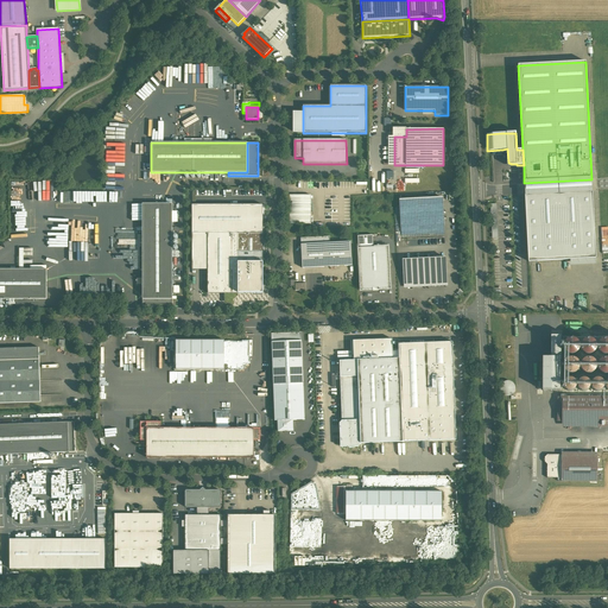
[(591,179),(524,183),(525,194),(593,190),(591,179)]
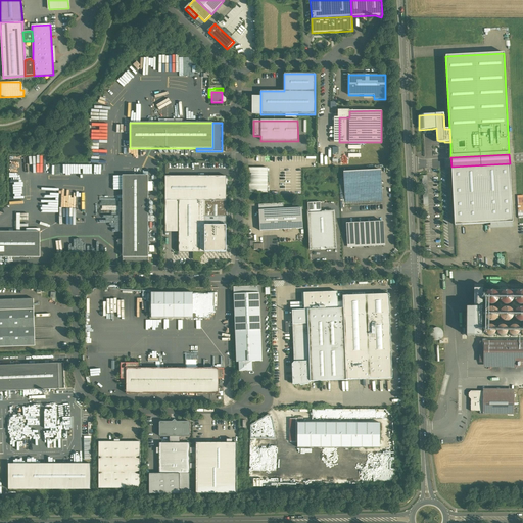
[(510,163),(452,167),(455,225),(490,223),(512,222),(513,222),(510,163)]
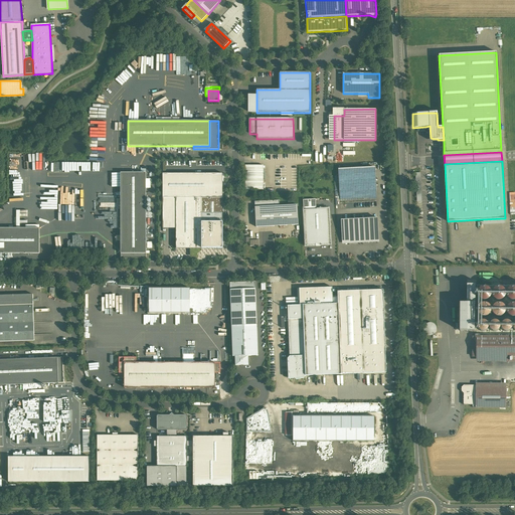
[(264,165),(245,165),(245,190),(264,190),(264,165)]
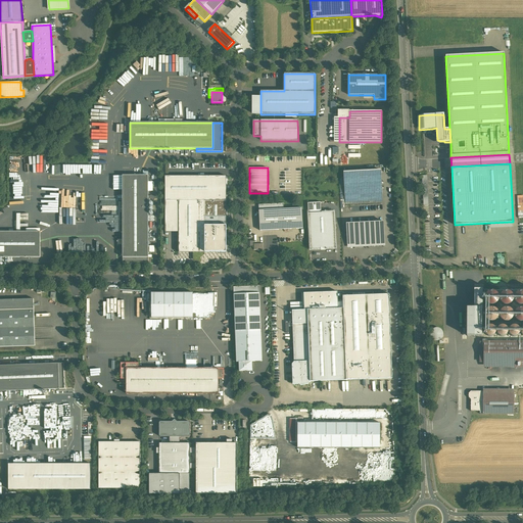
[(381,170),(344,172),(345,207),(382,205),(381,170)]
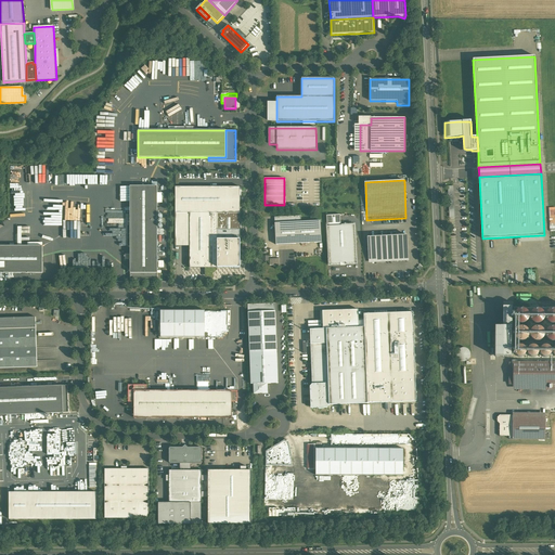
[(157,186),(130,186),(130,273),(157,273),(157,186)]
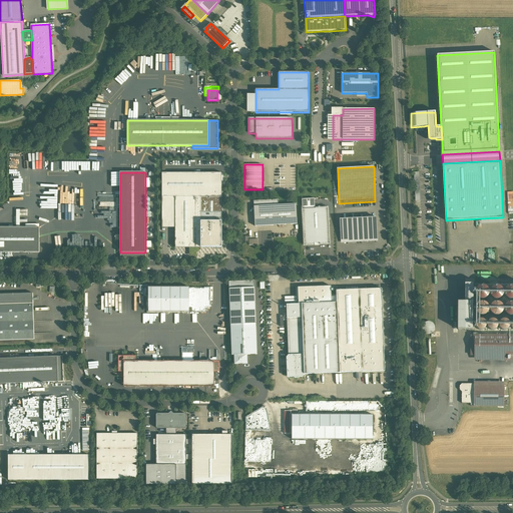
[(221,173),(162,173),(162,197),(175,197),(176,197),(200,197),(221,197),(221,173)]
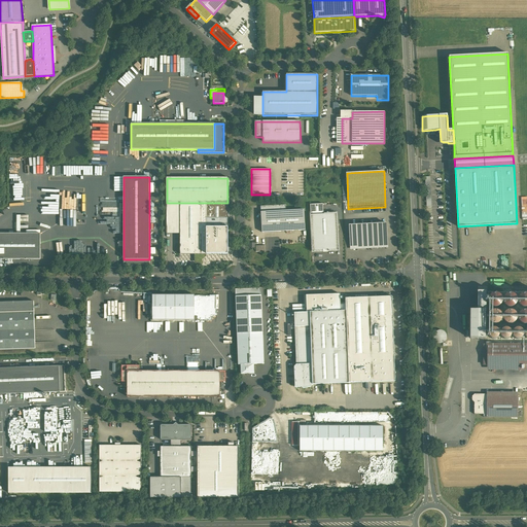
[(180,203),(167,203),(167,234),(180,234),(180,203)]
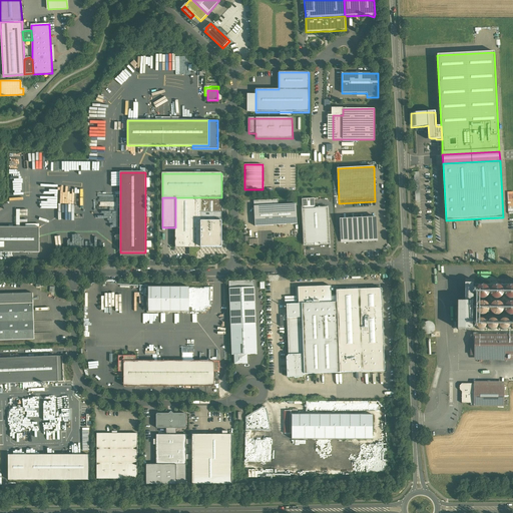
[(176,197),(175,197),(175,227),(175,247),(200,247),(200,221),(200,197),(176,197)]
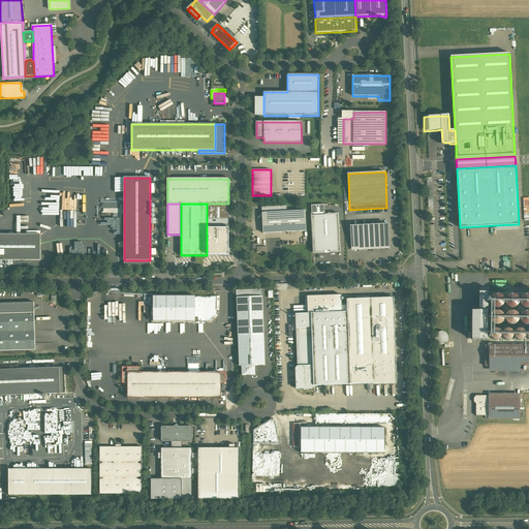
[(228,204),(207,204),(207,228),(223,228),(223,225),(228,225),(228,204)]
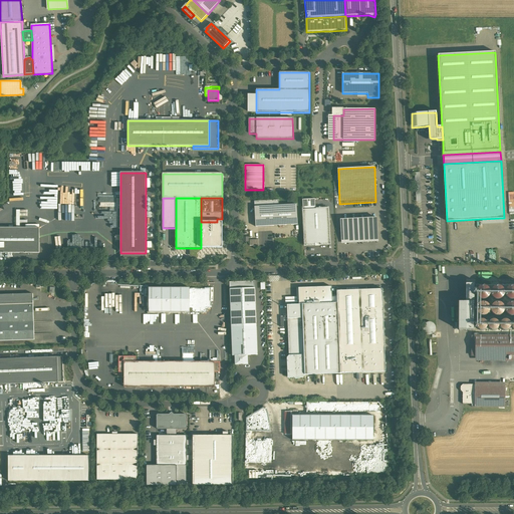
[(279,206),(254,207),(255,227),(297,225),(296,205),(279,206)]
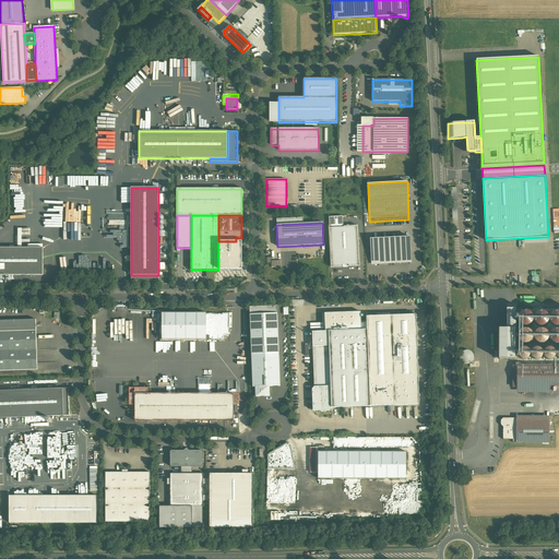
[(357,227),(330,228),(332,266),(343,266),(343,265),(348,264),(348,265),(359,265),(357,227)]
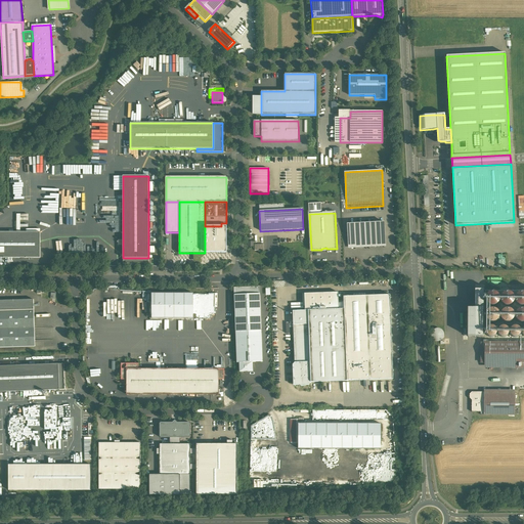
[(384,222),(347,224),(348,245),(385,243),(384,222)]
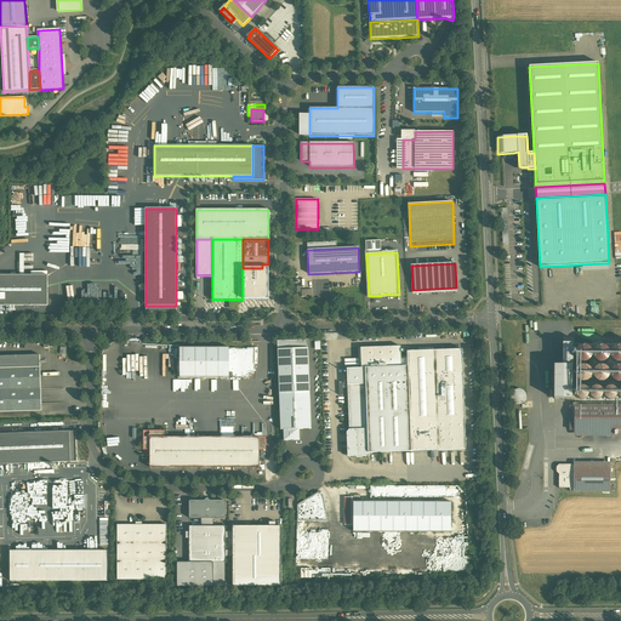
[(262,268),(243,268),(243,300),(268,300),(268,268),(262,268)]
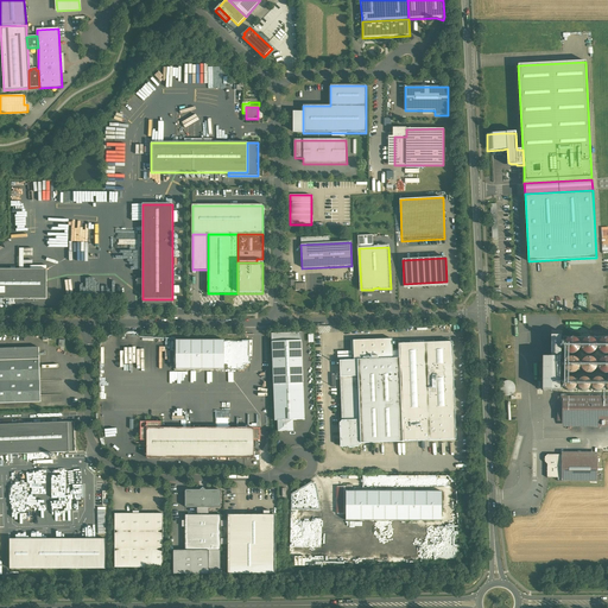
[(46,270),(0,268),(0,298),(46,299),(46,270)]
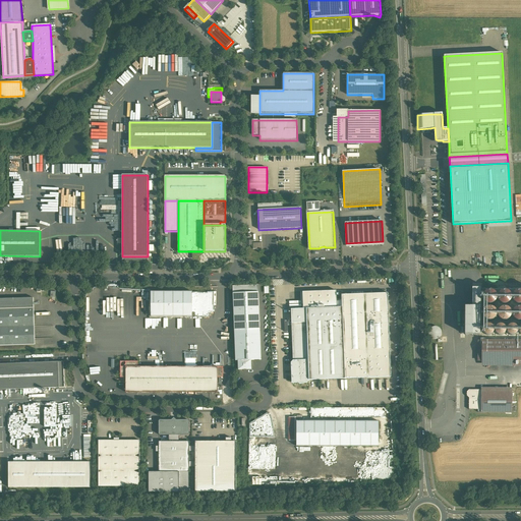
[(336,291),(302,292),(303,308),(306,308),(337,307),(336,291)]
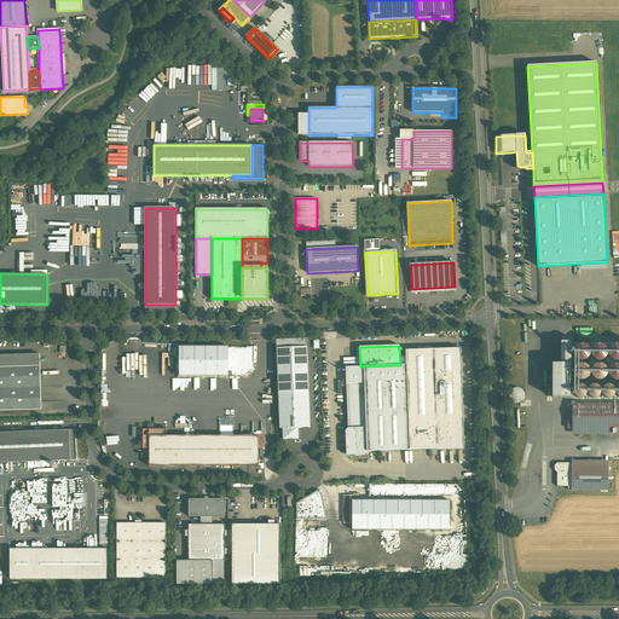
[(229,347),(179,347),(179,377),(229,377),(229,347)]
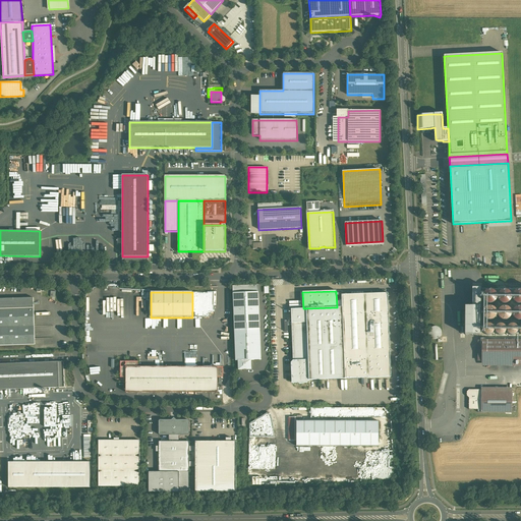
[(258,292),(233,293),(234,330),(259,329),(258,292)]
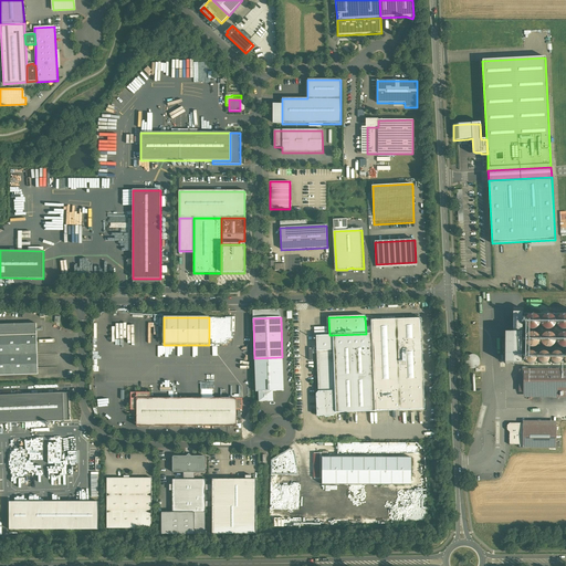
[(420,318),(370,321),(371,334),(374,411),(425,409),(420,318)]
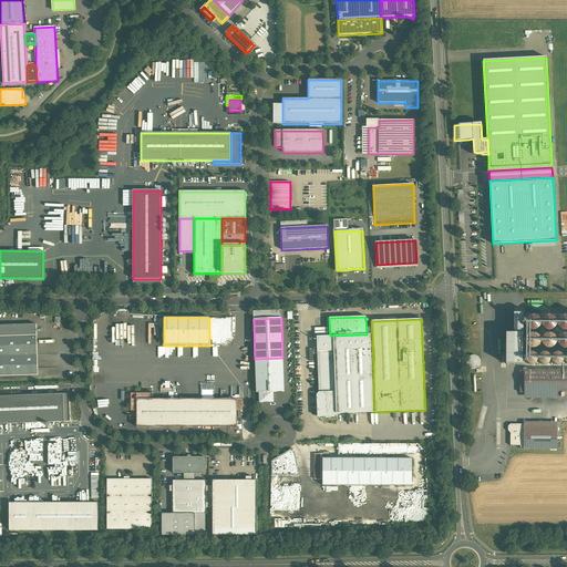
[(37,325),(0,325),(0,336),(37,336),(37,325)]
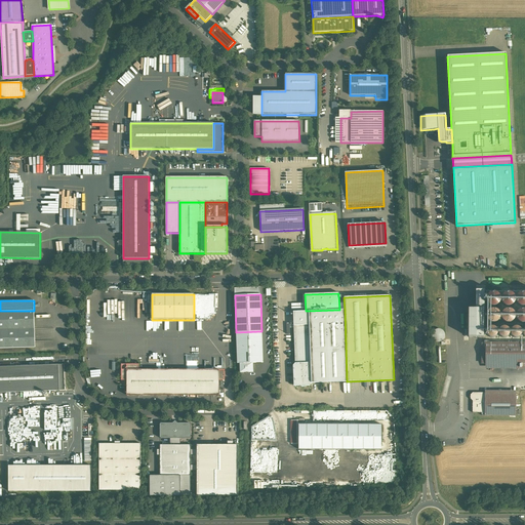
[(475,309),(468,309),(468,314),(469,328),(469,337),(483,337),(483,309),(475,309)]
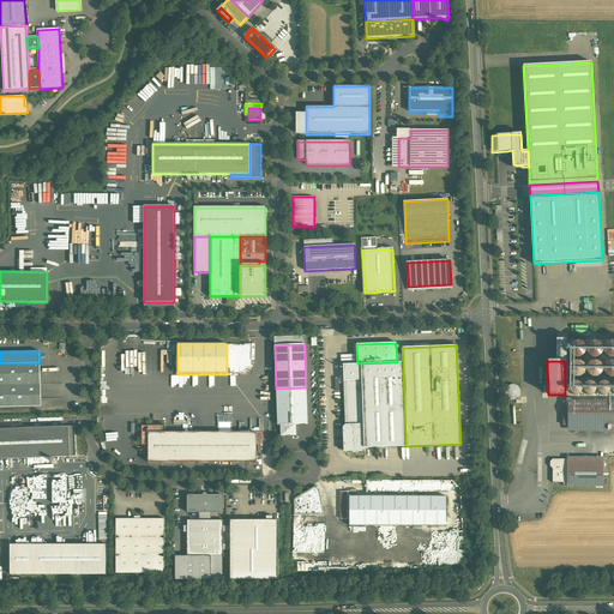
[(584,372),(585,369),(584,366),(583,363),(579,362),(577,361),(573,362),(571,363),(570,367),(569,369),(570,373),(571,375),(573,377),(577,378),(581,377),(583,375),(584,372)]
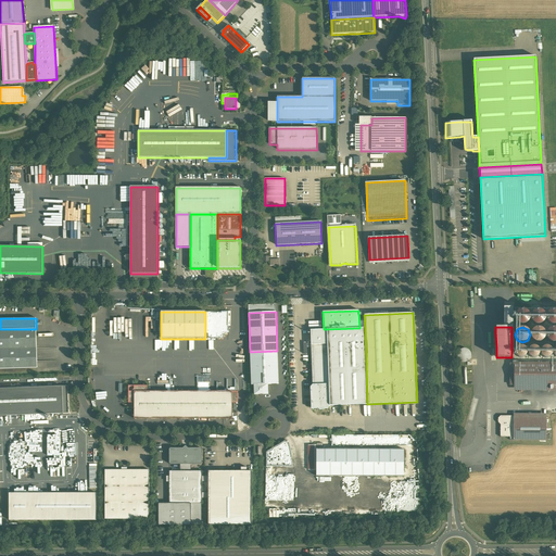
[(545,338),(545,335),(545,331),(543,329),(541,328),(538,327),(535,328),(532,329),(531,332),(530,335),(531,338),(532,340),(535,341),(538,342),(541,341),(543,340),(545,338)]
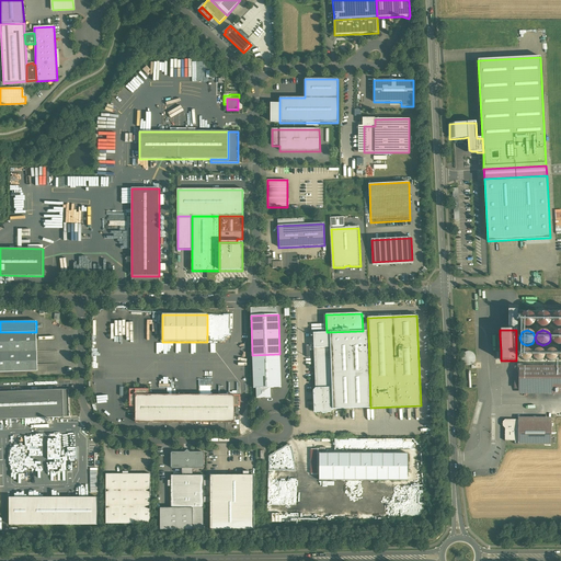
[(363,331),(330,332),(327,332),(313,333),(313,347),(316,388),(332,387),(333,409),(370,408),(368,331),(363,331)]
